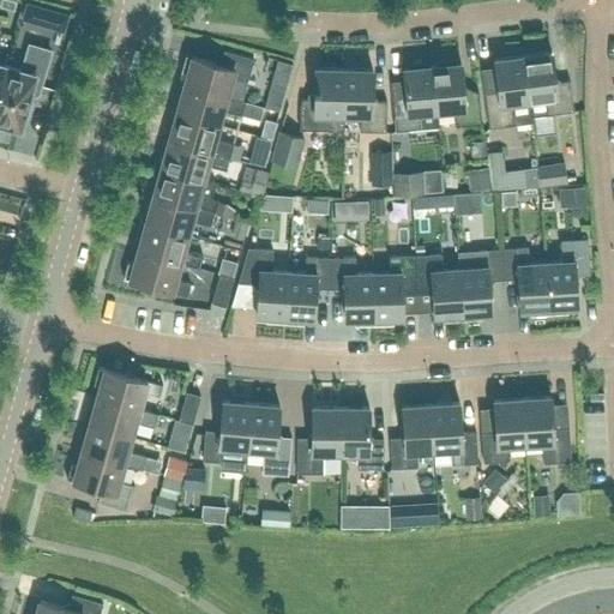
[(67,13),(25,1),(20,18),(62,30),(67,13)]
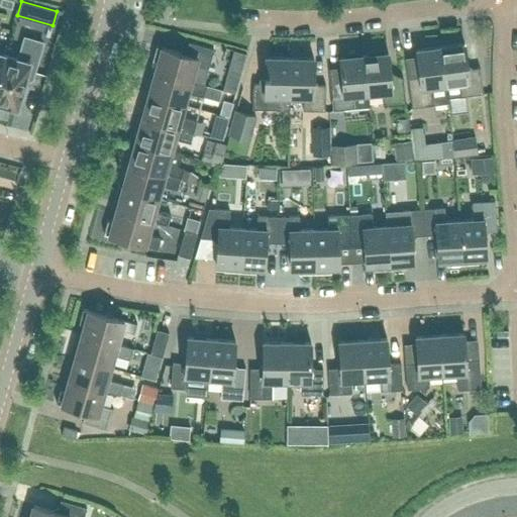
[(17,58),(2,54),(0,60),(0,102),(15,107),(24,79),(26,79),(30,77),(41,41),(23,36),(17,58)]
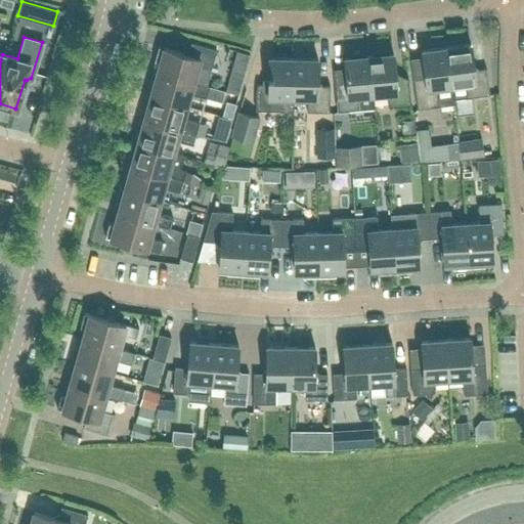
[(156,71),(205,85),(215,49),(189,42),(186,53),(158,45),(154,59),(159,61),(156,71)]
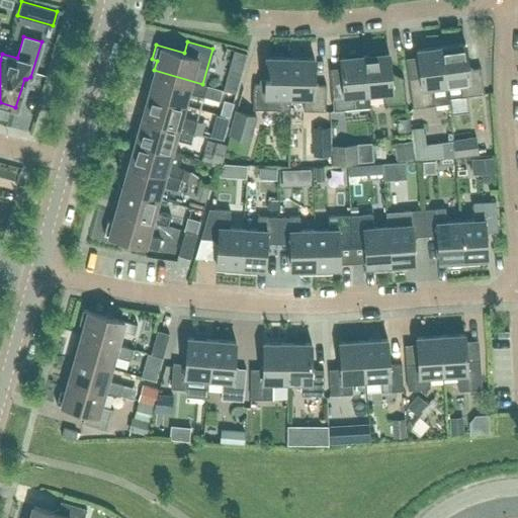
[(480,67),(467,68),(463,42),(440,46),(447,102),(448,102),(447,97),(483,92),(480,67)]
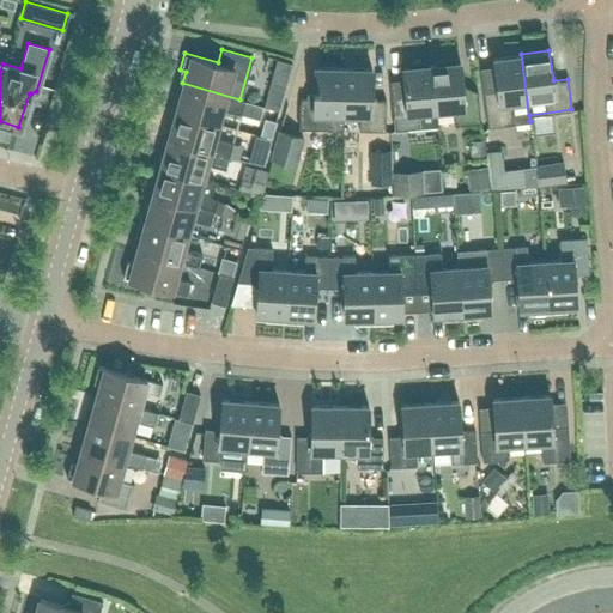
[(481,90),(486,126),(529,121),(521,54),(492,58),(496,89),(481,90)]
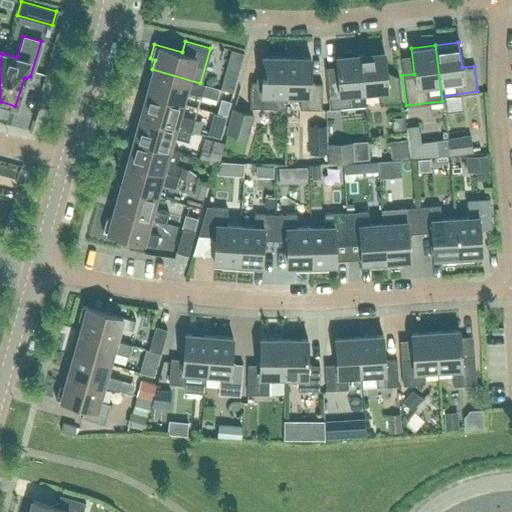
[(377,90),(378,104),(400,101),(397,76),(385,77),(383,52),(378,52),(378,49),(364,51),(364,53),(359,54),(364,105),(365,105),(363,92),(377,90)]
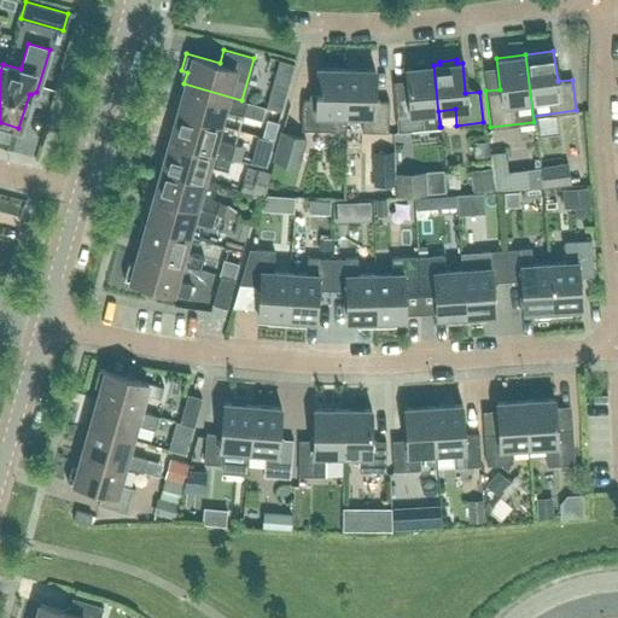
[(439,127),(433,65),(429,65),(427,63),(410,64),(412,66),(404,68),(408,103),(394,105),(396,130),(439,127)]
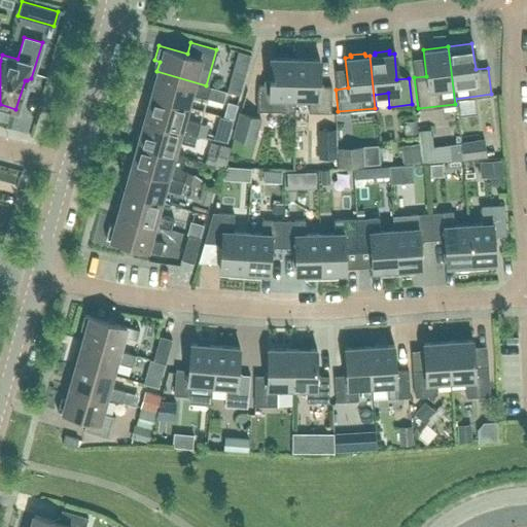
[(256,91),(255,110),(292,111),(293,58),(269,58),(269,83),(258,83),(256,91)]
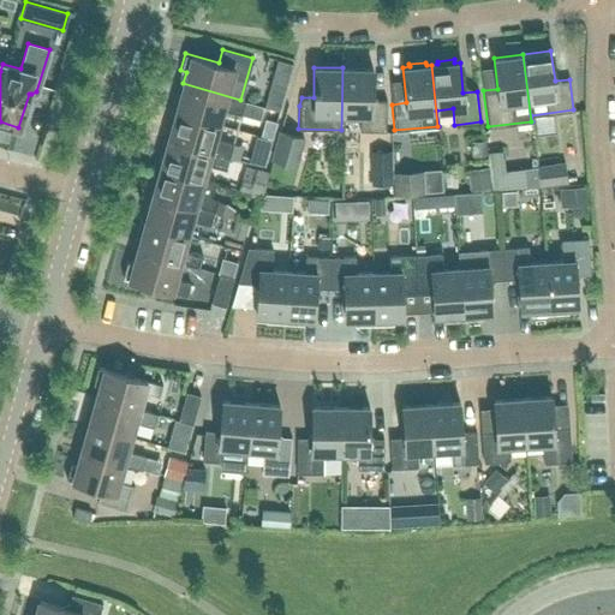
[(384,130),(386,99),(371,99),(371,69),(342,67),(341,130),(342,130),(342,113),(359,114),(358,130),(384,130)]
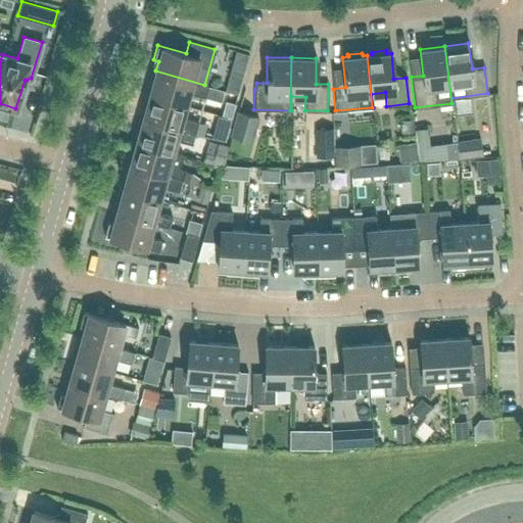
[(225,90),(237,93),(242,75),(242,74),(231,69),(225,90)]
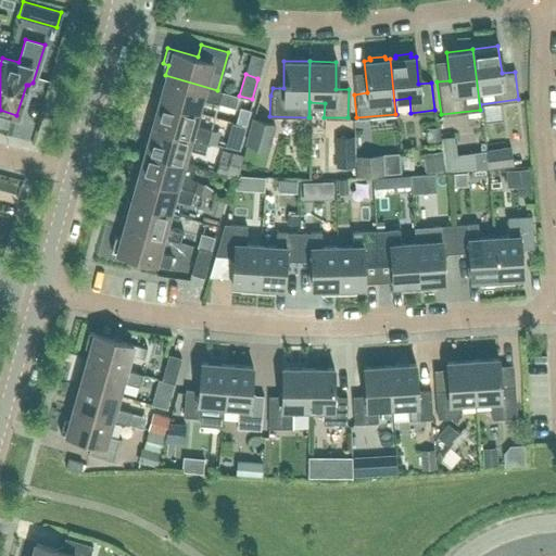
[(160,83),(155,100),(197,111),(201,99),(248,112),(252,100),(217,90),(165,75),(163,84),(160,83)]
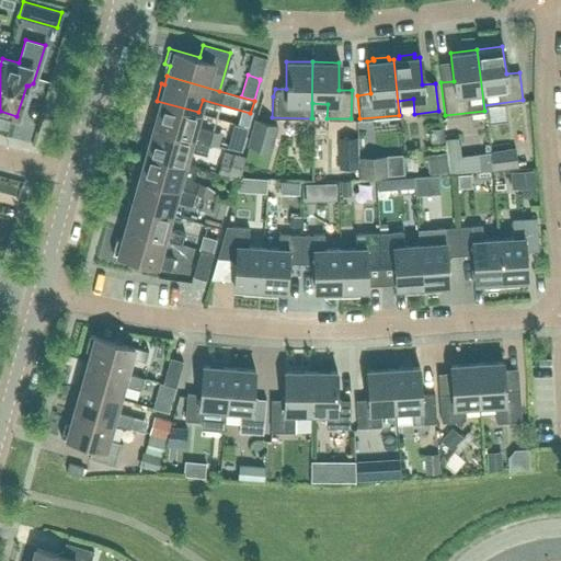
[(152,127),(208,142),(212,130),(195,126),(198,112),(157,101),(152,117),(155,118),(152,127)]
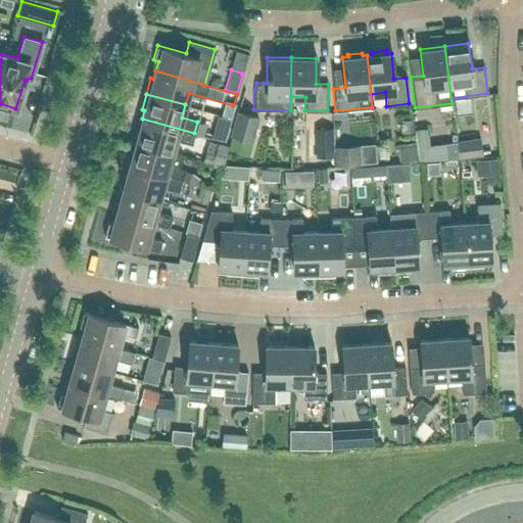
[(461,108),(468,133),(486,128),(479,103),(461,108)]
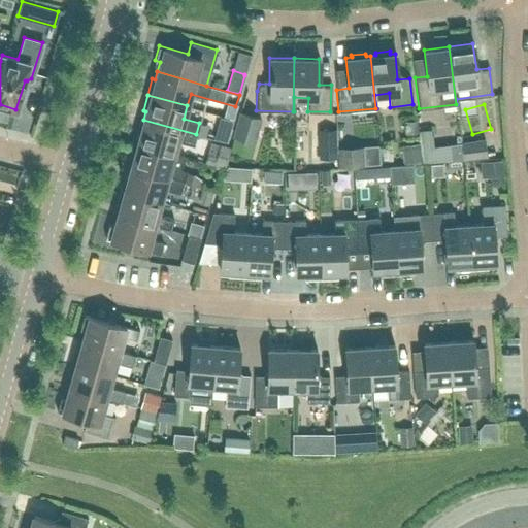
[(223,116),(232,119),(235,107),(226,105),(223,116)]
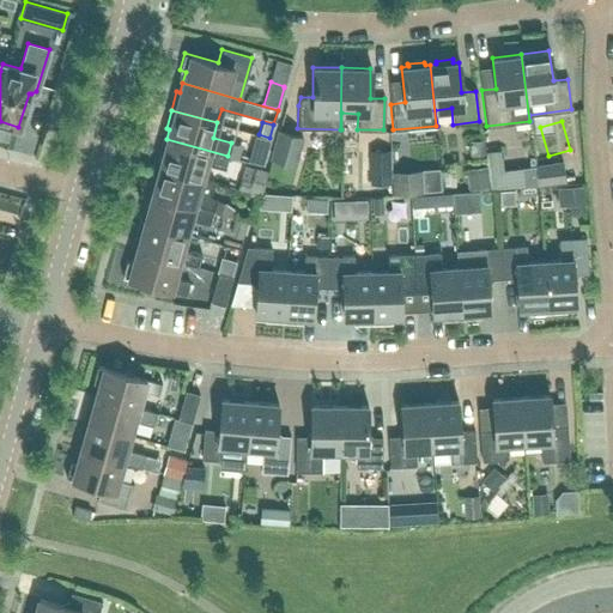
[(293,164),(302,137),(278,131),(271,158),(293,164)]
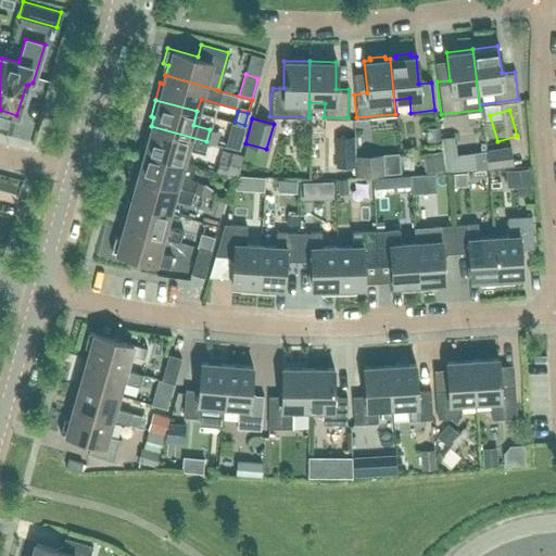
[(395,119),(371,121),(371,138),(395,137),(395,119)]
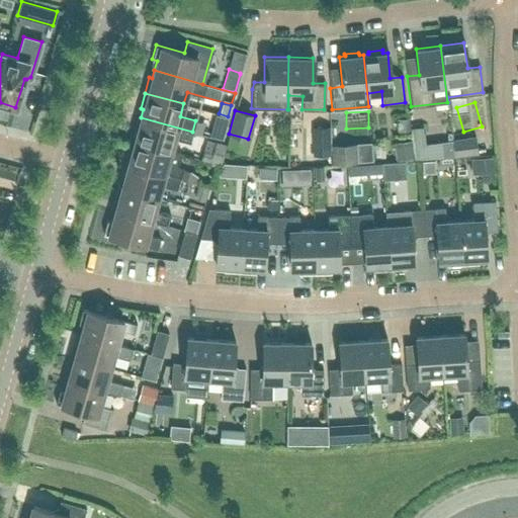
[(192,132),(141,117),(139,124),(136,123),(132,140),(170,151),(174,139),(189,143),(192,132)]
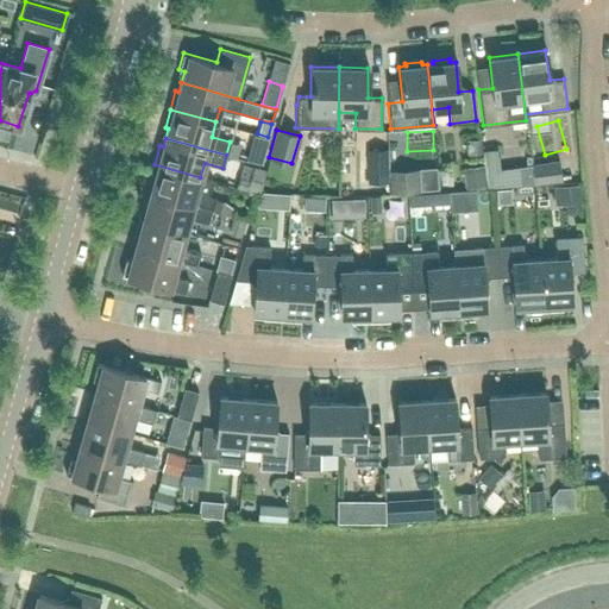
[(262,169),(267,151),(251,148),(248,165),(262,169)]
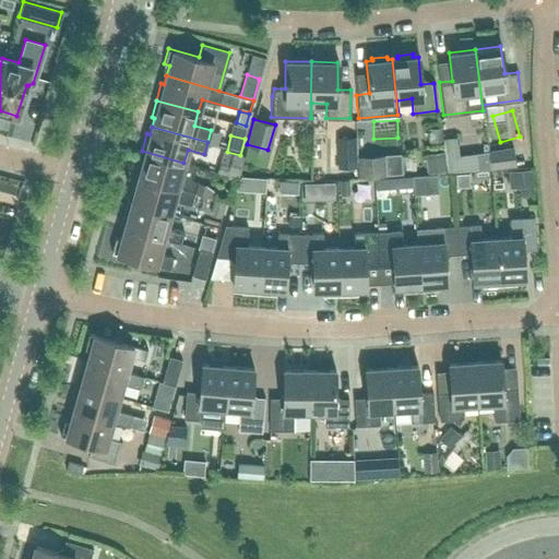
[(336,135),(337,167),(356,167),(355,135),(336,135)]
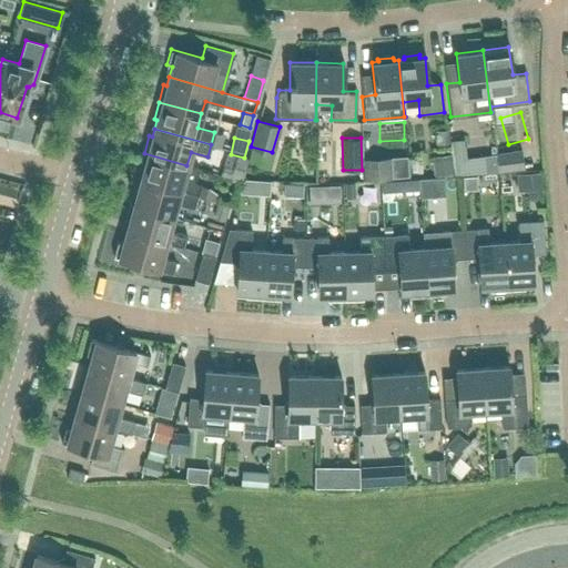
[(464,138),(449,140),(454,174),(486,170),(485,154),(466,156),(464,138)]
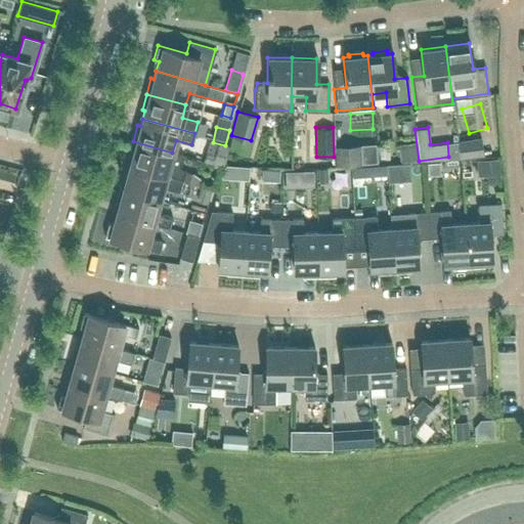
[(294,129),(294,149),(304,149),(304,129),(294,129)]
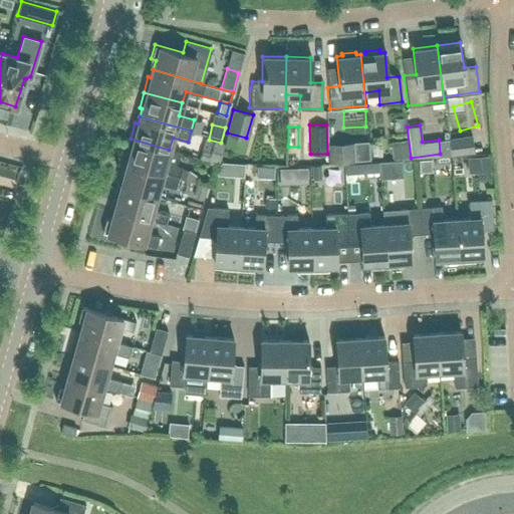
[(451,154),(473,151),(471,136),(449,139),(451,154)]
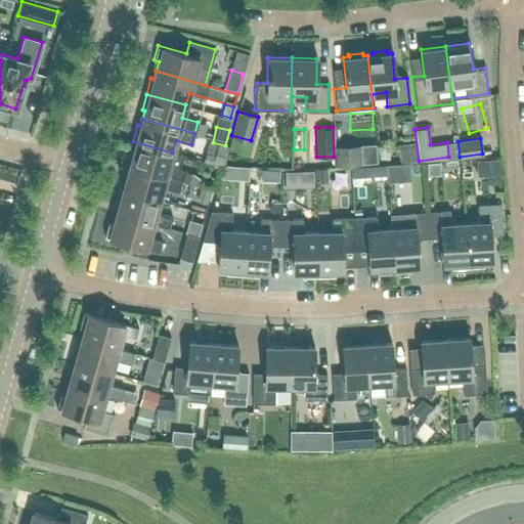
[(169,165),(172,153),(133,141),(129,158),(131,158),(129,166),(181,180),(184,169),(169,165)]
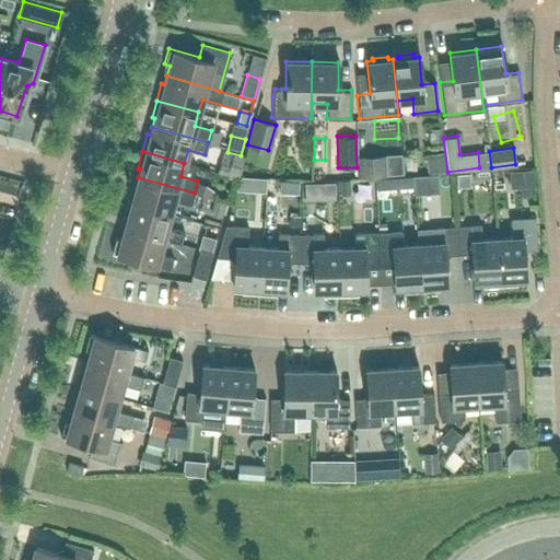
[(238,184),(244,161),(225,155),(219,179),(238,184)]
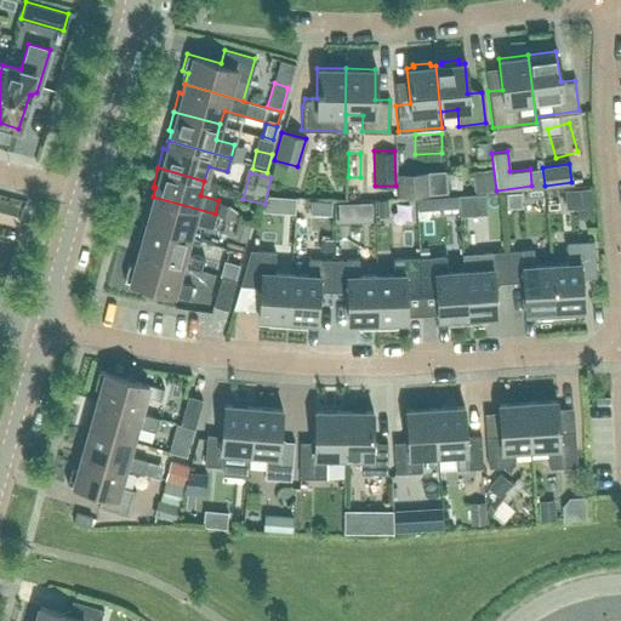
[(147,204),(142,223),(188,237),(193,222),(211,227),(215,214),(153,197),(151,205),(147,204)]
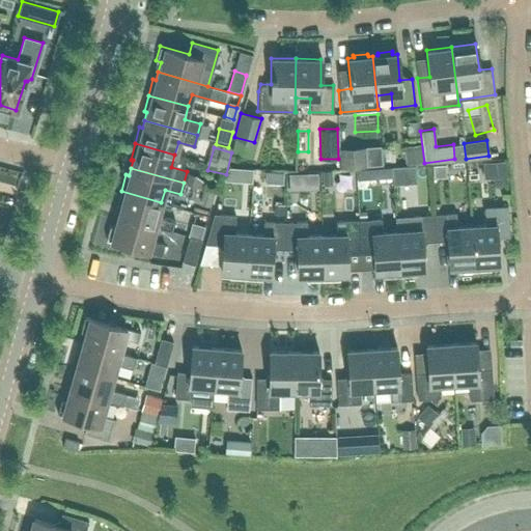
[(428,208),(426,168),(394,170),(396,210),(428,208)]
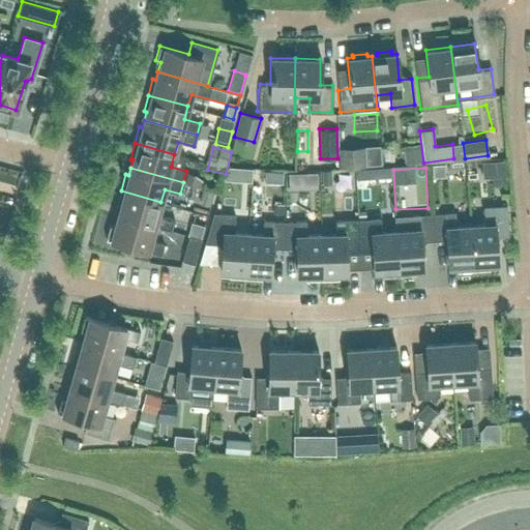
[(367,171),(367,180),(391,179),(390,169),(367,171)]
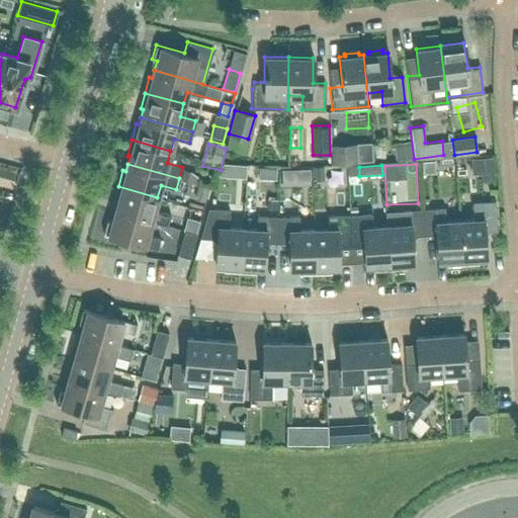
[(279,188),(280,210),(310,209),(309,171),(295,171),(296,188),(279,188)]
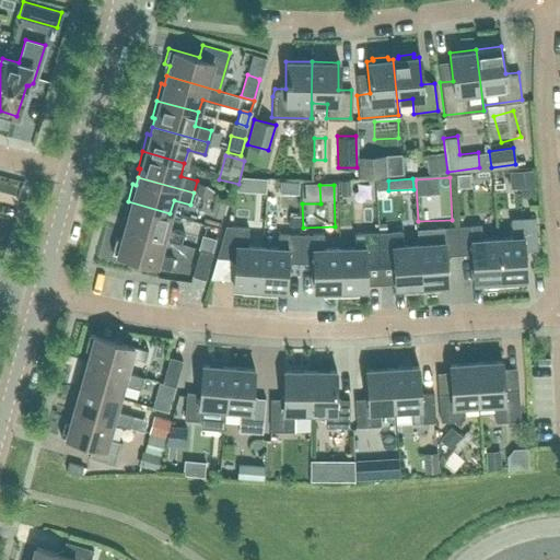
[(201,195),(196,211),(205,213),(209,197),(201,195)]
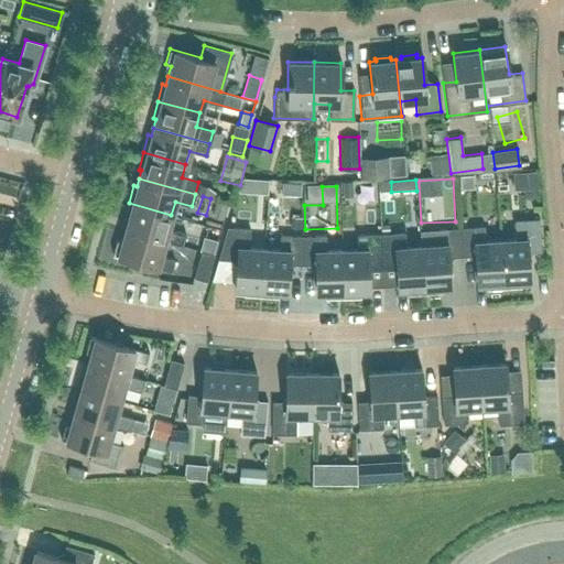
[(127,221),(125,229),(164,240),(181,245),(185,232),(167,228),(171,215),(129,203),(125,220),(127,221)]
